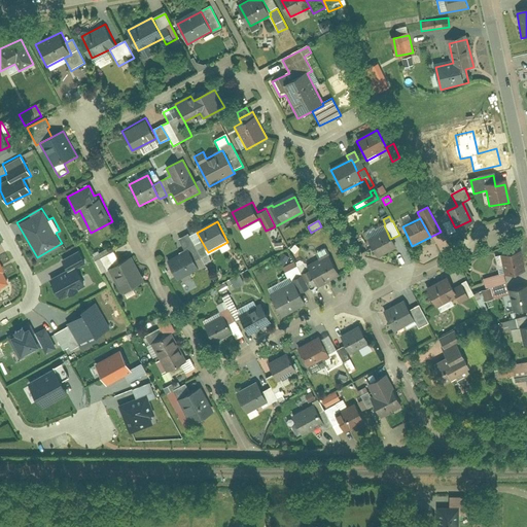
[(378,258),(396,248),(390,239),(386,230),(367,240),(378,258)]
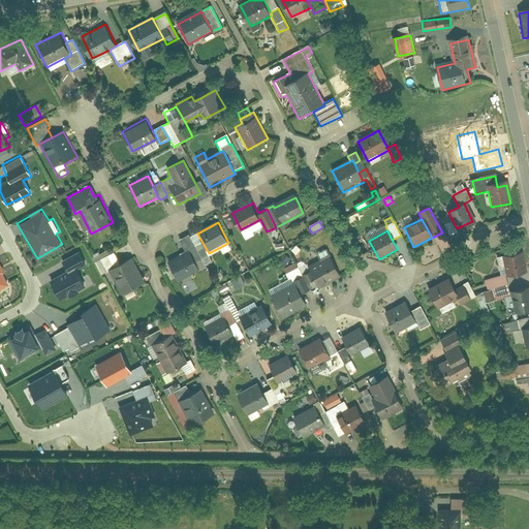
[(197,234),(190,238),(199,255),(206,267),(213,262),(197,234)]
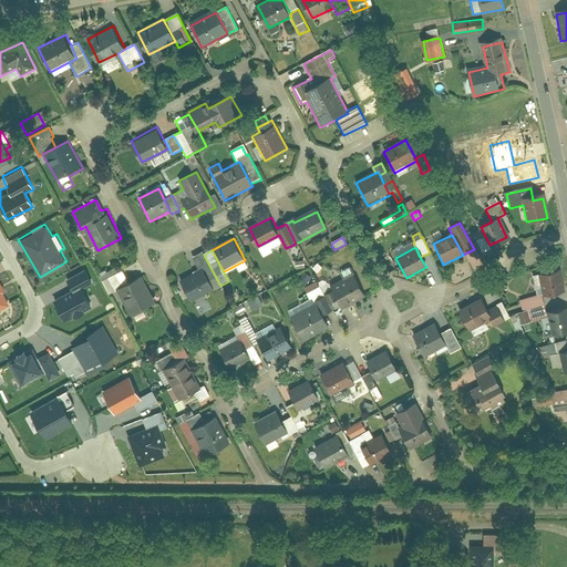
[(192,259),(198,271),(203,269),(206,278),(214,274),(204,255),(203,254),(192,259)]
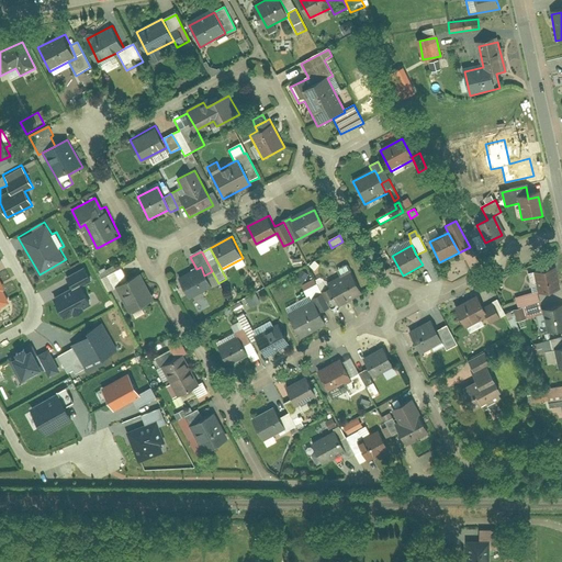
[(347,302),(362,293),(351,272),(347,263),(335,269),(339,278),(326,284),(323,277),(315,281),(317,284),(330,312),(347,303),(347,302)]
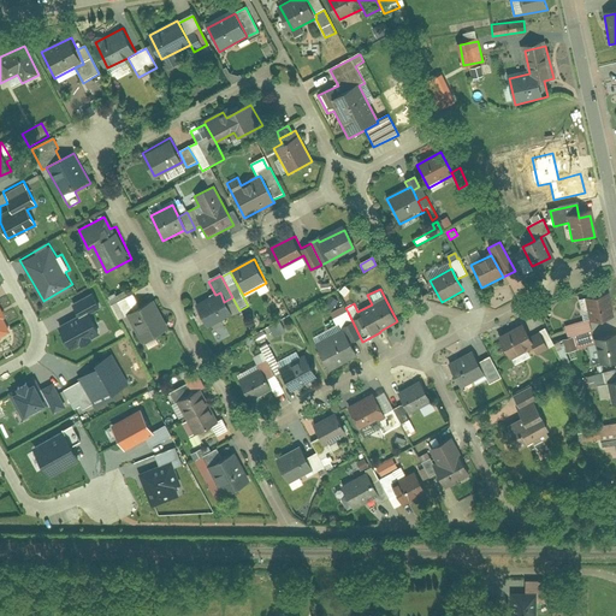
[(92,291),(71,303),(77,314),(57,325),(69,348),(98,332),(87,312),(99,306),(92,291)]
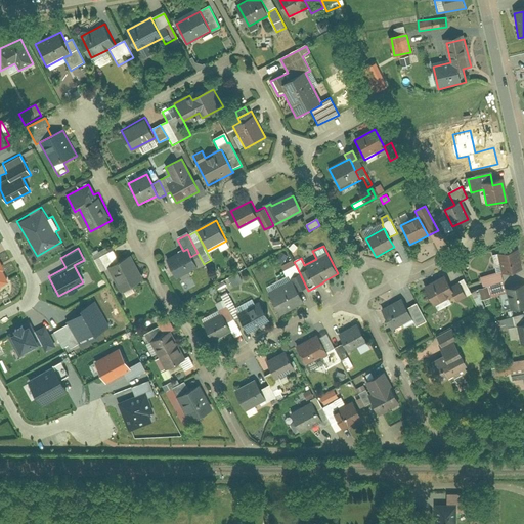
[(107,269),(120,263),(113,251),(108,253),(105,249),(93,255),(101,272),(107,269)]
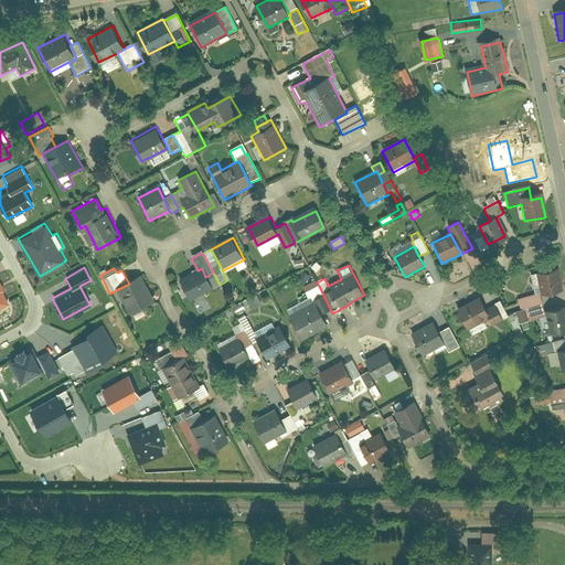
[(205,277),(202,268),(198,270),(179,280),(190,301),(212,290),(205,277)]
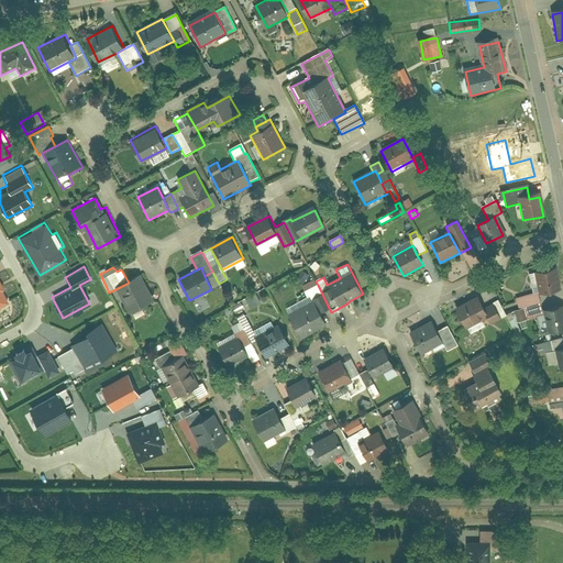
[(554,268),(536,272),(540,293),(559,290),(554,268)]
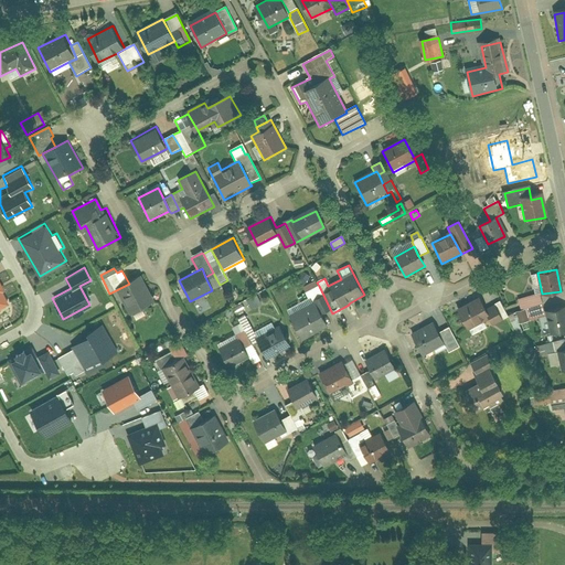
[(308,277),(302,272),(298,277),(305,283),(308,277)]
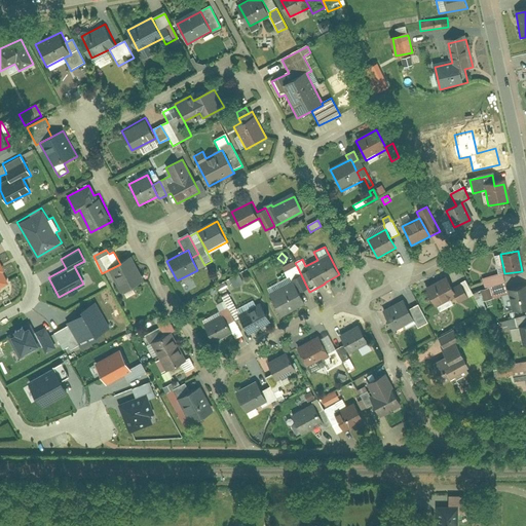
[(230,261),(235,266),(240,261),(235,256),(230,261)]
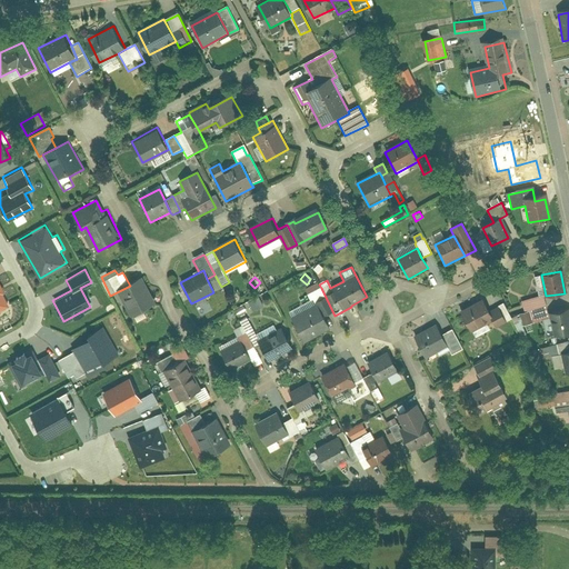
[(131,318),(157,305),(142,278),(130,286),(117,292),(131,318)]
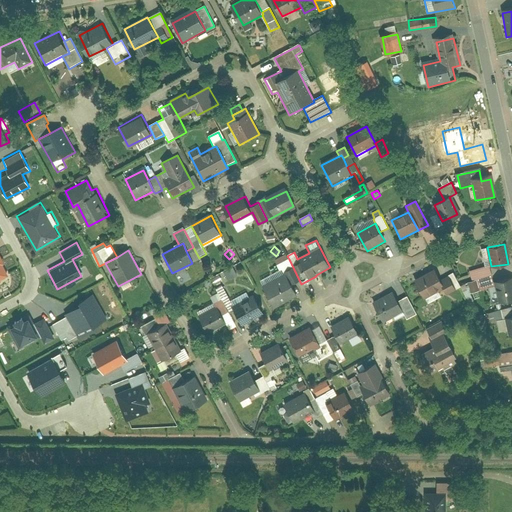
[(285,275),(292,288),(301,284),(289,259),(276,265),(279,271),(282,270),(285,275)]
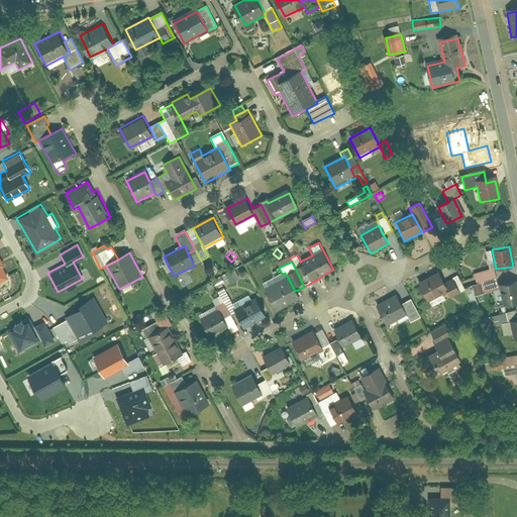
[(496,269),(474,275),(477,285),(483,284),(486,293),(502,288),(496,269)]
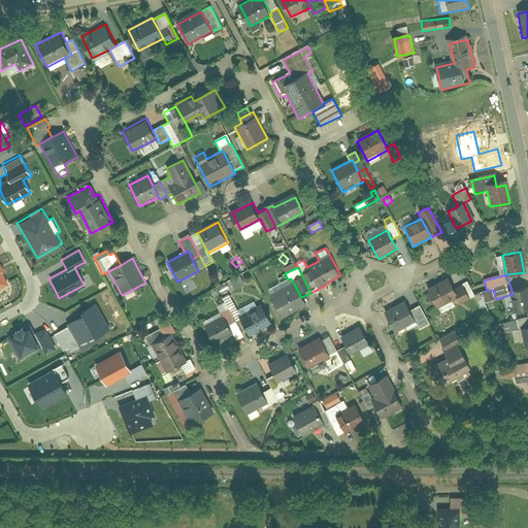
[(230,282),(234,290),(244,285),(240,277),(230,282)]
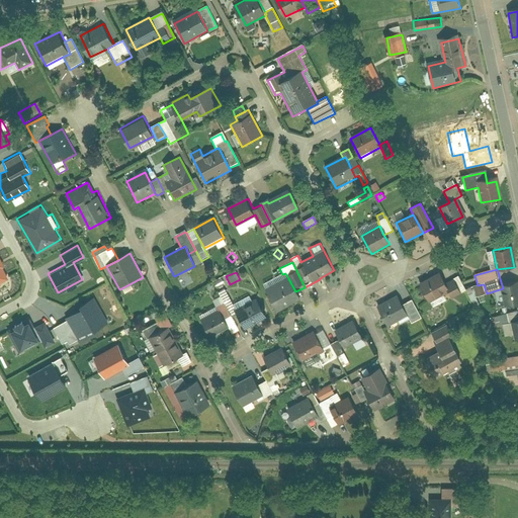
[(295,291),(288,278),(285,273),(282,274),(264,284),(267,290),(265,291),(277,314),(300,300),(295,291)]
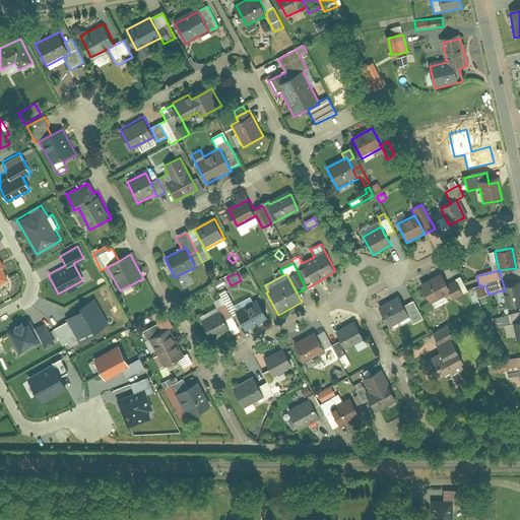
[(420,285),(431,306),(452,295),(447,286),(442,275),(420,285)]
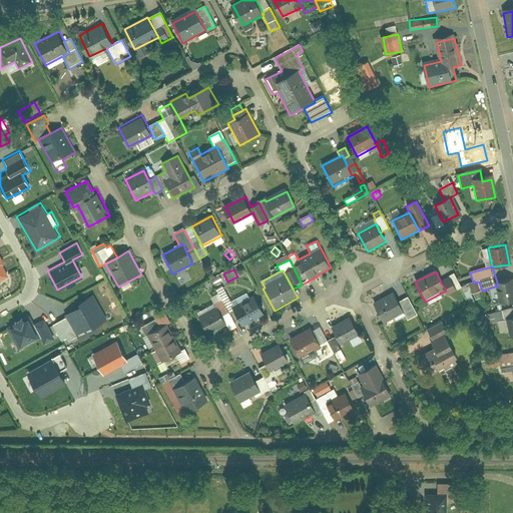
[(454,275),(441,283),(446,291),(448,296),(462,289),(454,275)]
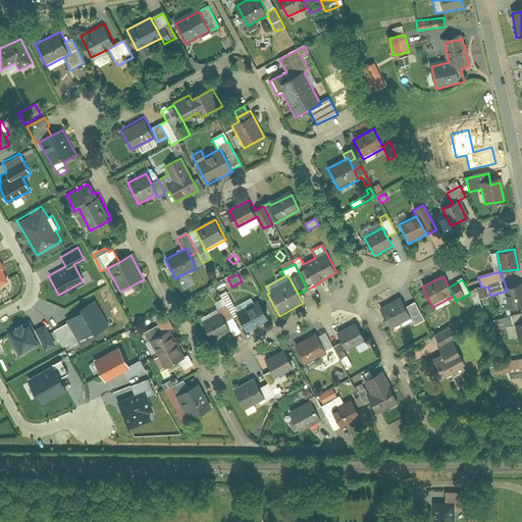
[(215,284),(219,292),(227,288),(223,280),(215,284)]
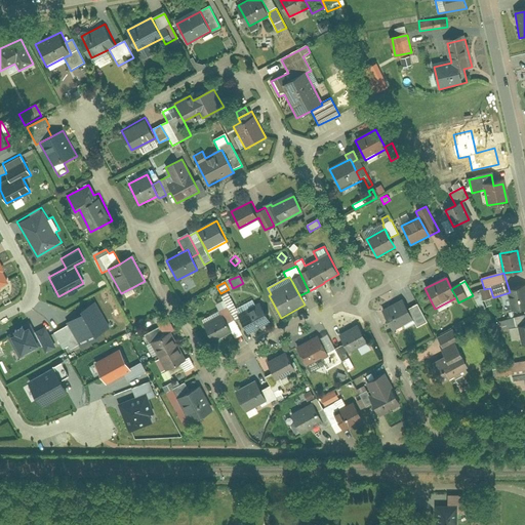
[(524,287),(524,286),(512,289),(516,311),(524,308),(524,287)]
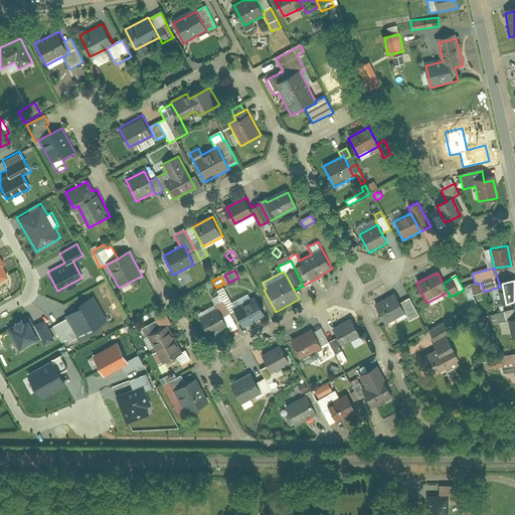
[(217,291),(220,296),(236,326),(240,323),(233,310),(250,301),(247,295),(234,302),(226,286),(217,291)]
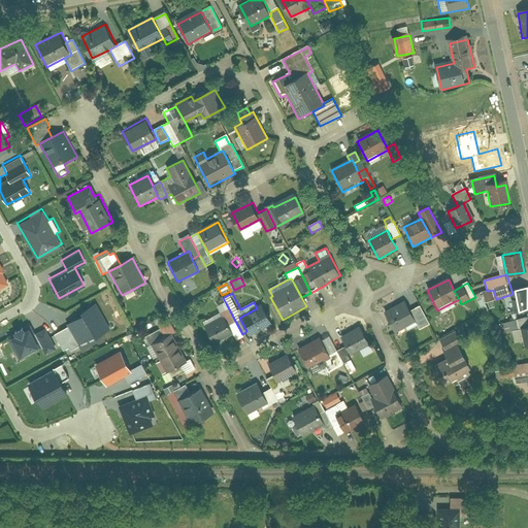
[(109,327),(95,301),(78,309),(79,312),(66,321),(68,325),(55,332),(65,351),(79,343),(80,347),(97,337),(95,335),(109,327)]
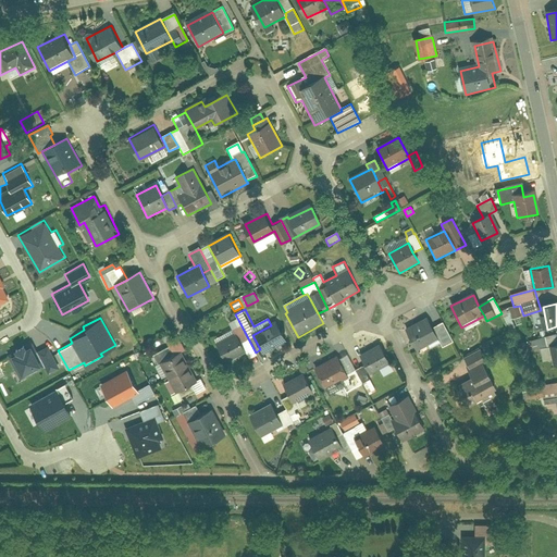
[(429,318),(407,329),(418,350),(438,339),(442,348),(454,342),(443,322),(434,327),(429,318)]
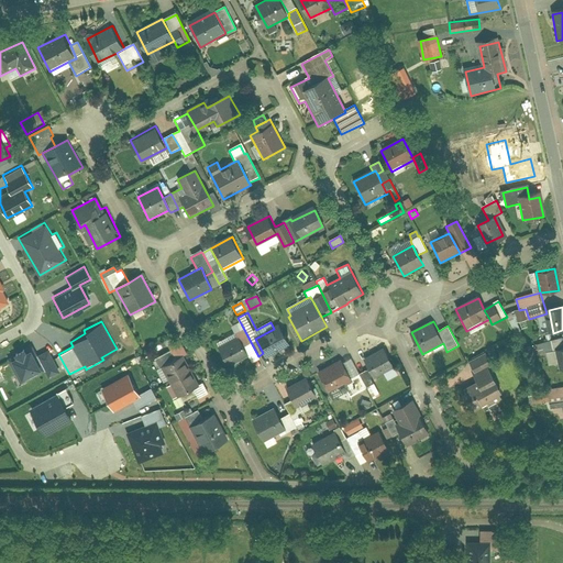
[(232,328),(238,339),(247,355),(249,357),(252,364),(261,360),(258,356),(241,323),(232,328)]
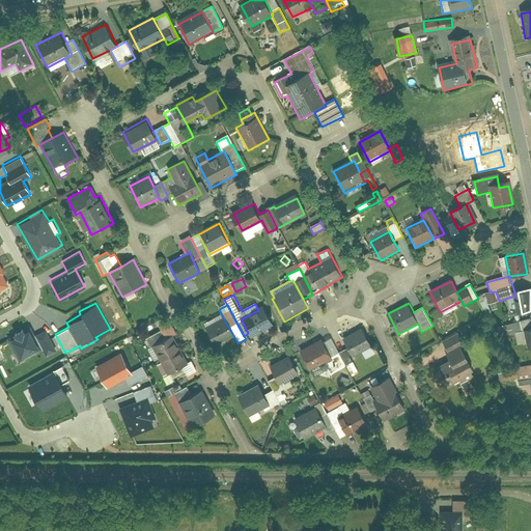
[(248,333),(251,339),(274,328),(263,308),(258,310),(241,319),(248,333)]
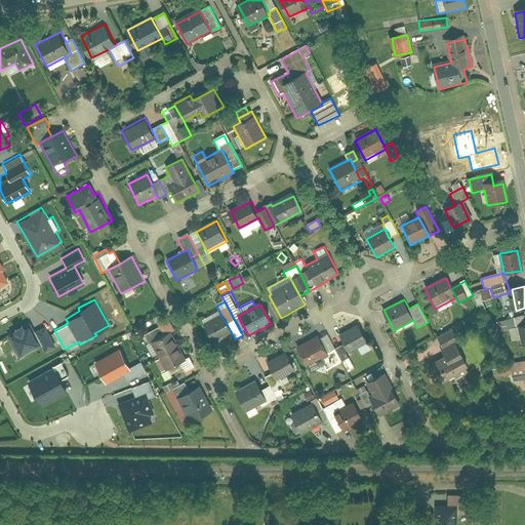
[(524,315),(499,320),(501,333),(509,332),(510,340),(521,339),(522,344),(524,342),(524,315)]
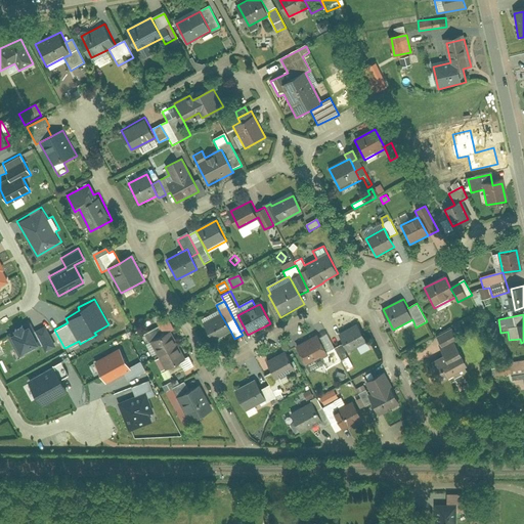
[(157,323),(160,328),(144,336),(148,344),(146,345),(153,357),(157,355),(159,359),(179,347),(172,333),(175,332),(167,316),(162,319),(160,315),(154,318),(157,323)]
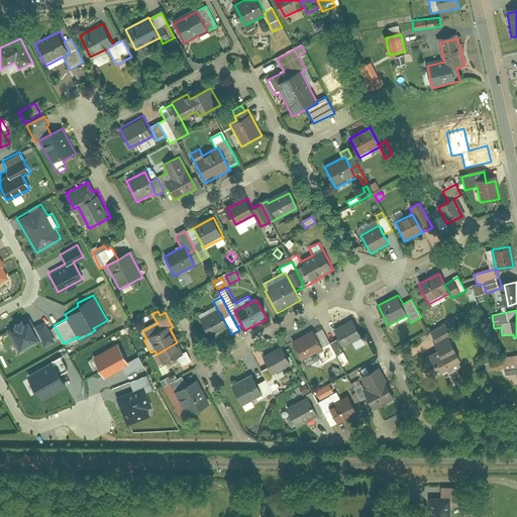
[(228,328),(227,326),(218,311),(201,320),(210,338),(228,328)]
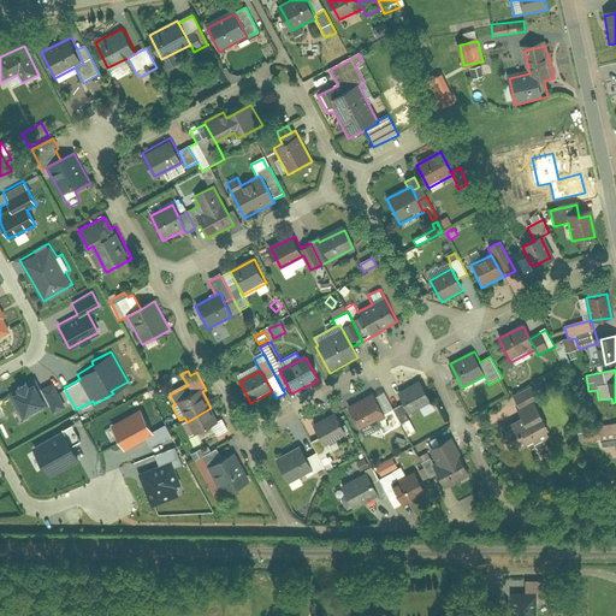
[(49,412),(64,403),(52,380),(39,388),(34,379),(25,384),(24,379),(15,384),(17,389),(11,392),(22,413),(45,402),(49,412)]
